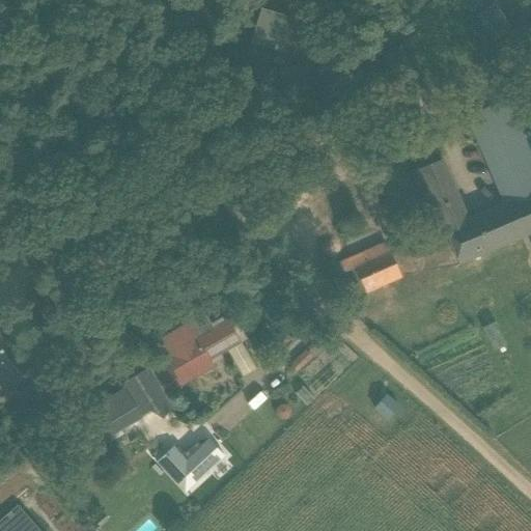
[(464,0),(478,18),(493,6),(487,0),(464,0)]
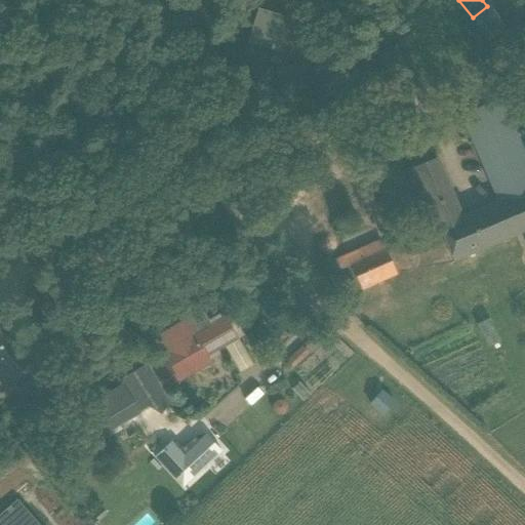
[(257,7),(245,44),(260,50),(265,39),(280,45),(289,18),(257,7)]
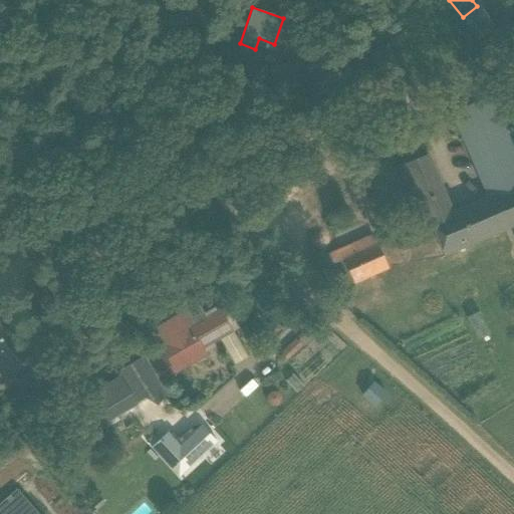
[(426,202),(446,256),(513,228),(513,153),(490,96),(451,113),(487,198),(452,213),(428,158),(400,170),(416,208),(426,202)]
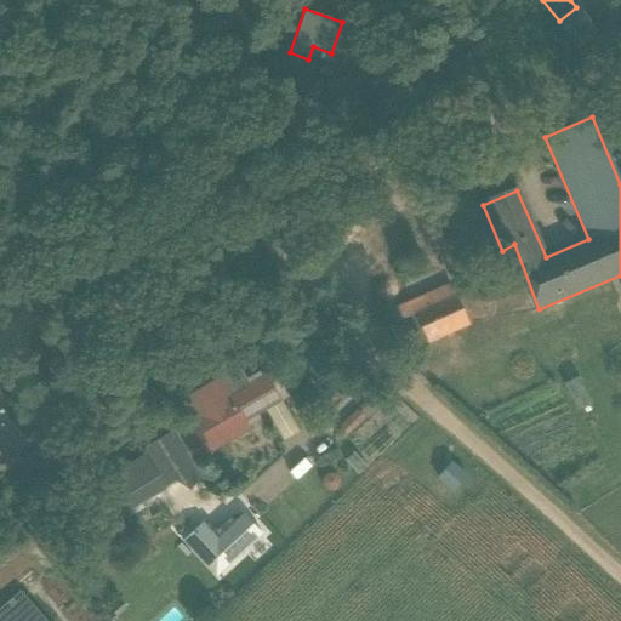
[(442,229),(454,251),(484,234),(472,214),(442,229)]
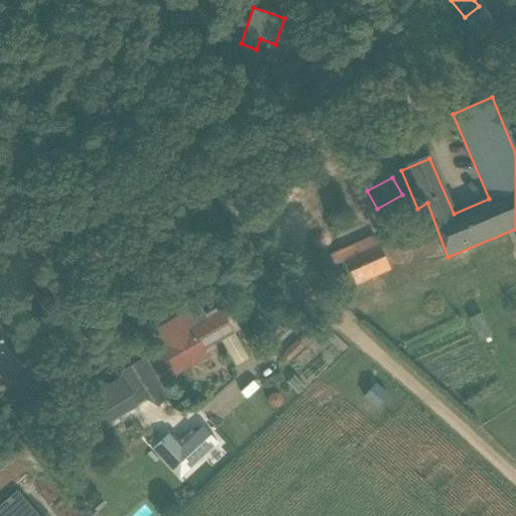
[(345,260),(356,284),(389,269),(374,236),(330,256),(334,265),(345,260)]
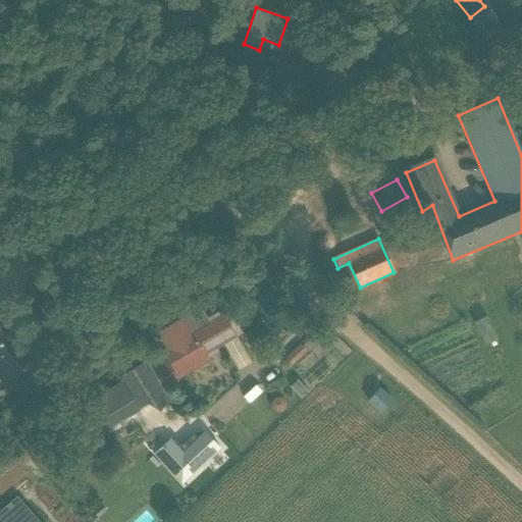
[(214,273),(208,276),(212,283),(218,279),(214,273)]
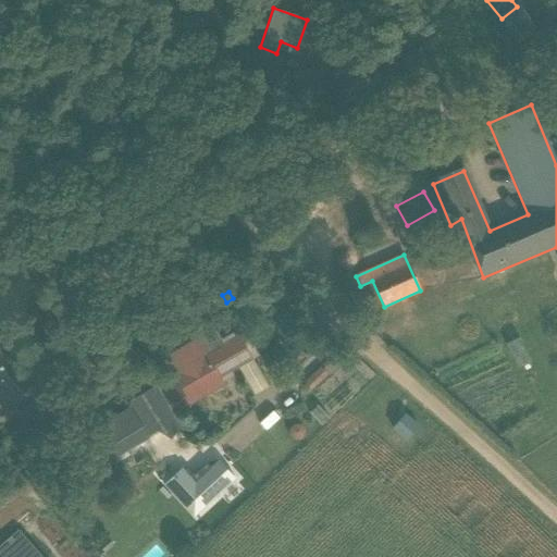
[(178,381),(160,392),(174,416),(188,407),(184,399),(218,380),(213,372),(235,361),(239,369),(251,362),(251,360),(238,337),(224,346),(214,330),(207,333),(165,357),(174,374),(178,381)]
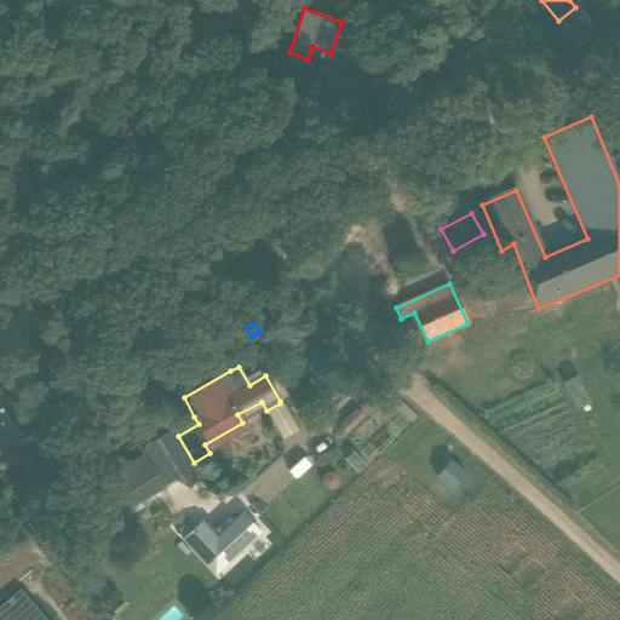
[(281,385),(274,390),(280,401),(288,396),(281,385)]
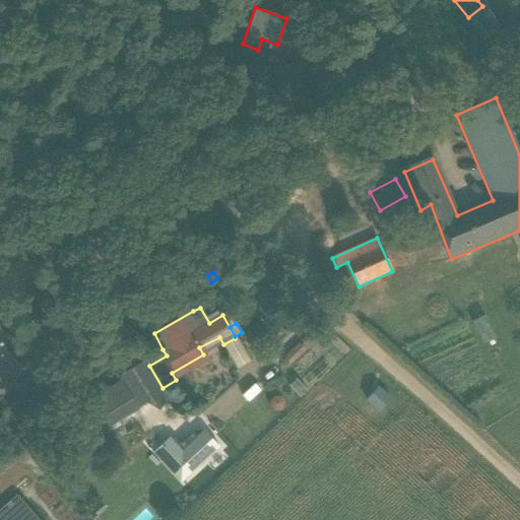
[(82,405),(98,431),(145,401),(158,411),(168,400),(160,389),(161,388),(145,359),(117,377),(120,382),(82,405)]
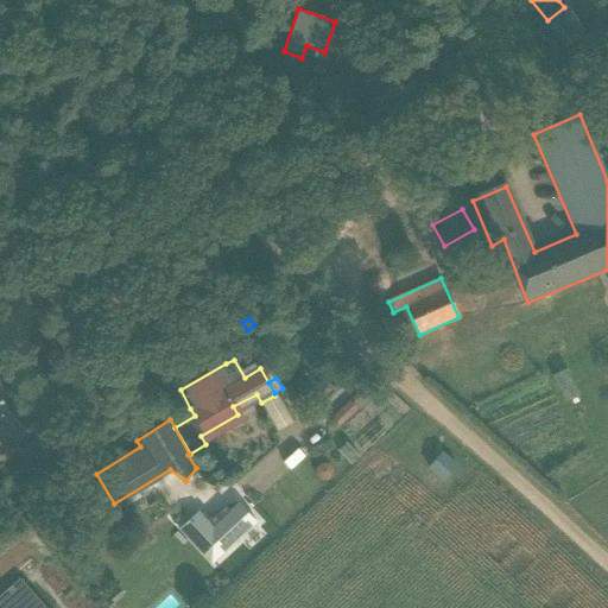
[(443,450),(428,468),(444,481),(460,464),(443,450)]
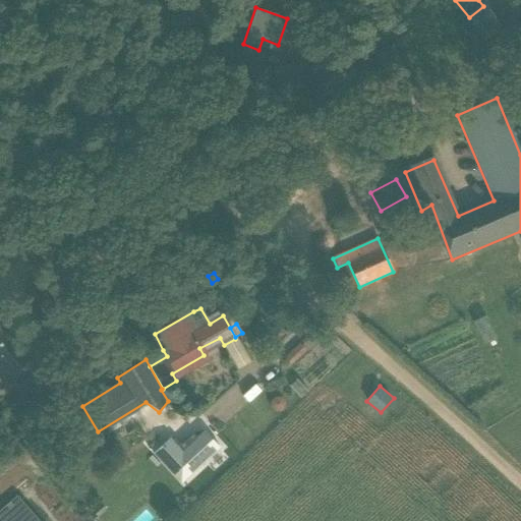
[(169,438),(153,453),(181,483),(220,447),(205,429),(181,451),(169,438)]
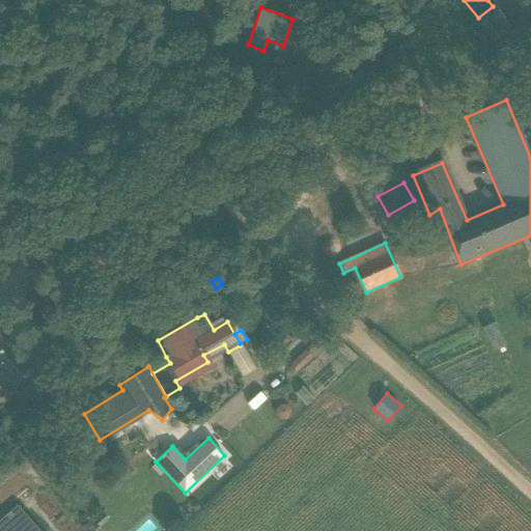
[(0,530),(38,530),(17,506),(0,520),(0,530)]
